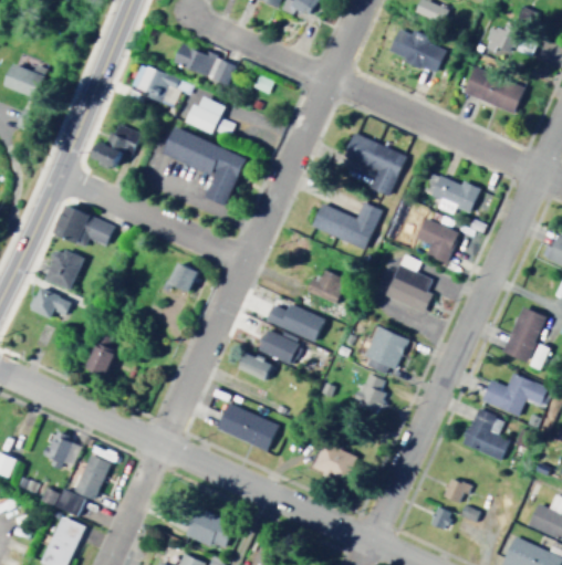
[(420,0),(415,11),(439,24),(447,11),(426,0),(420,0)]
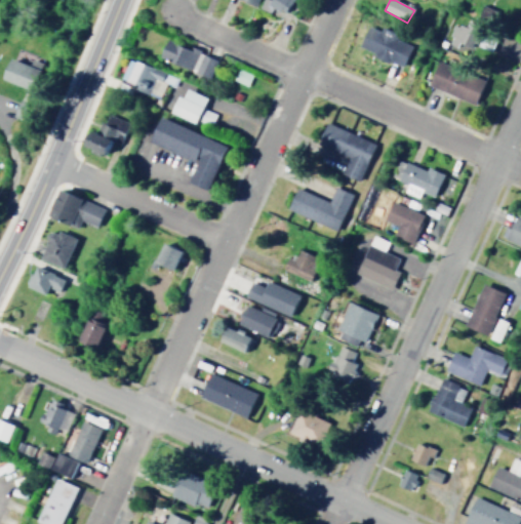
[(481,25),(469,22),(467,28),(454,24),(448,42),(474,49),(481,25)]
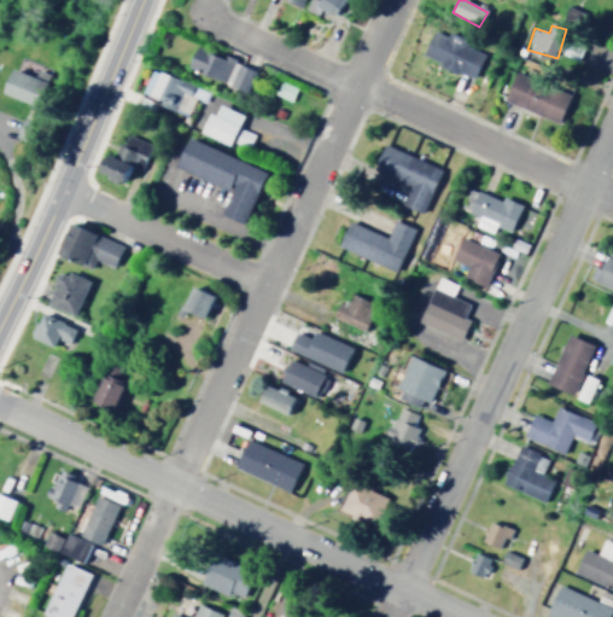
[(486,54),(468,47),(471,41),(450,33),(449,36),(436,31),(425,58),(477,79),(486,54)]
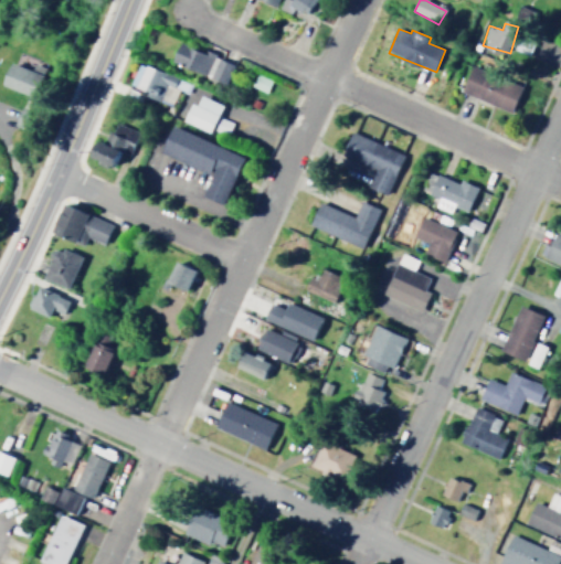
[(535,45),(520,39),(515,50),(530,56),(535,45)]
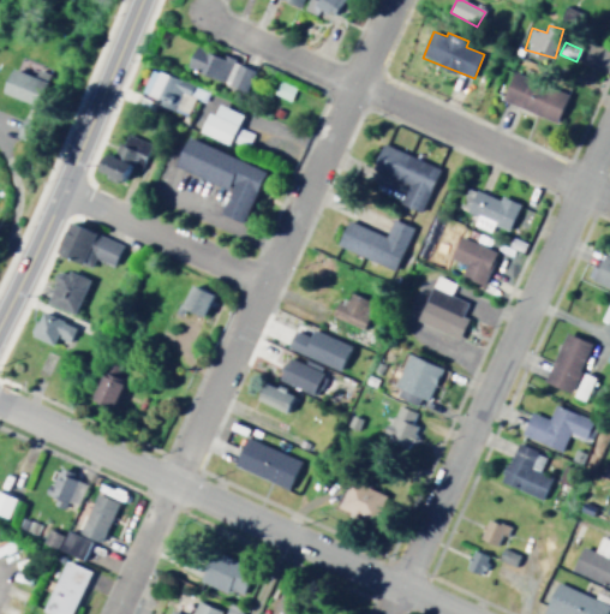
[(189,70),(249,91),(257,70),(197,48),(189,70)]
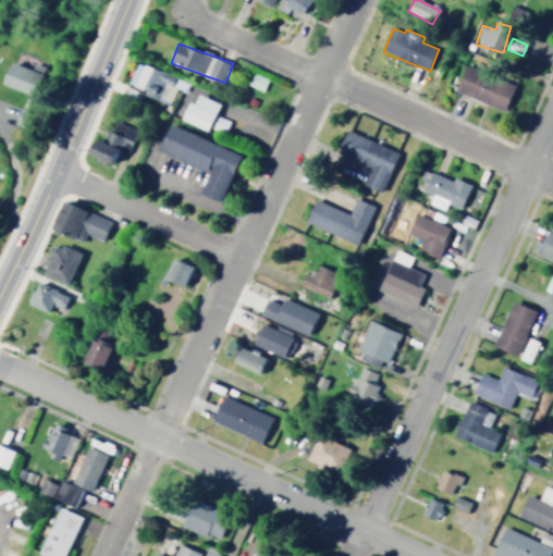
[(3,84),(34,97),(42,74),(13,62),(3,84)]
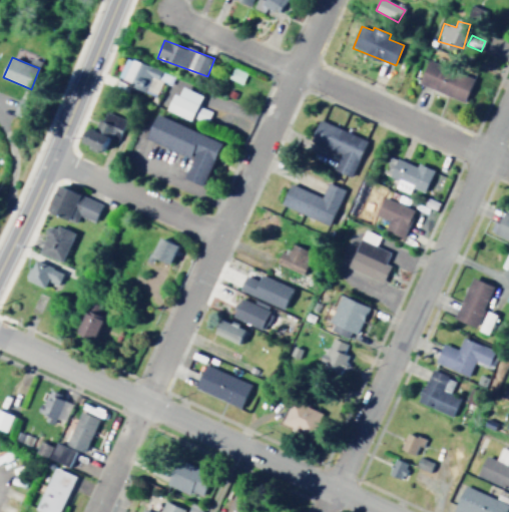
[(170,85),(174,75),(128,58),(119,82),(156,96),(161,82),(170,85)]
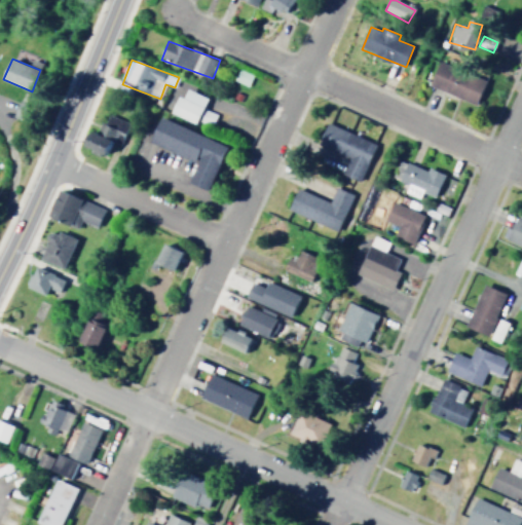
[(433,87),(479,105),(488,80),(442,63),(433,87)]
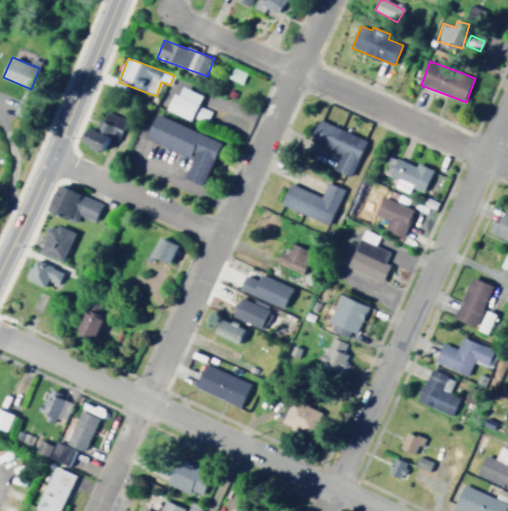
[(207,125),(211,111),(199,107),(203,95),(182,88),(180,95),(174,93),(168,111),(207,125)]
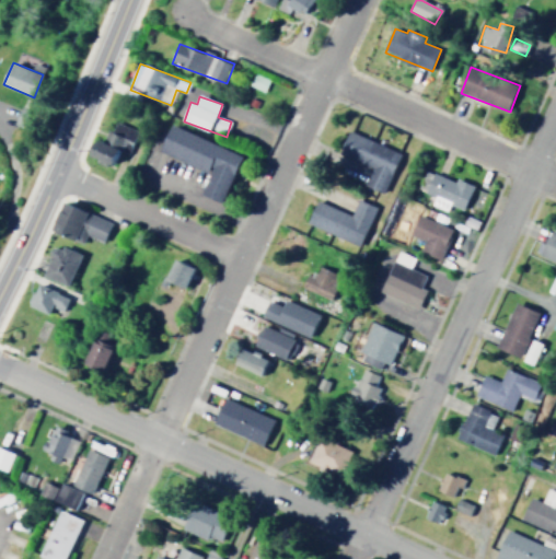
[(140,132),(115,121),(106,142),(100,139),(93,156),(124,170),(140,132)]
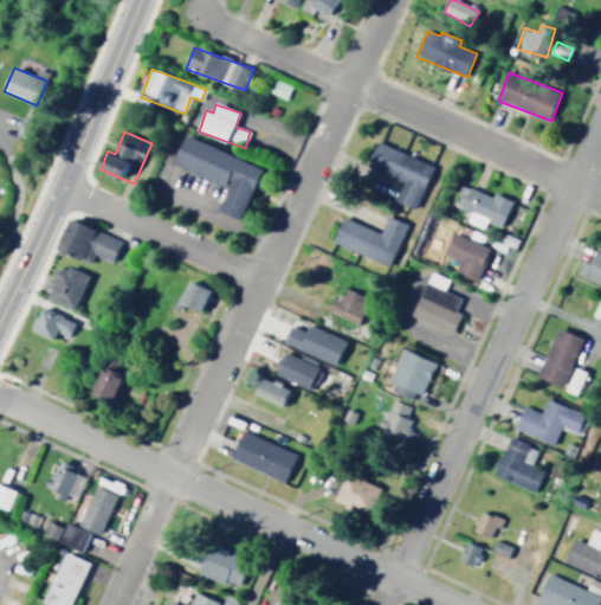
[(264,169),(188,136),(175,165),(230,188),(220,211),(243,220),(264,169)]
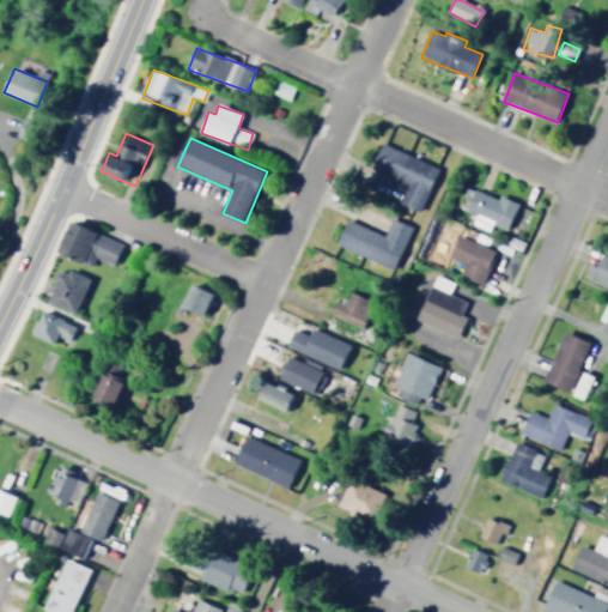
[(374,169),(409,183),(401,204),(421,212),(439,168),(383,144),(374,169)]
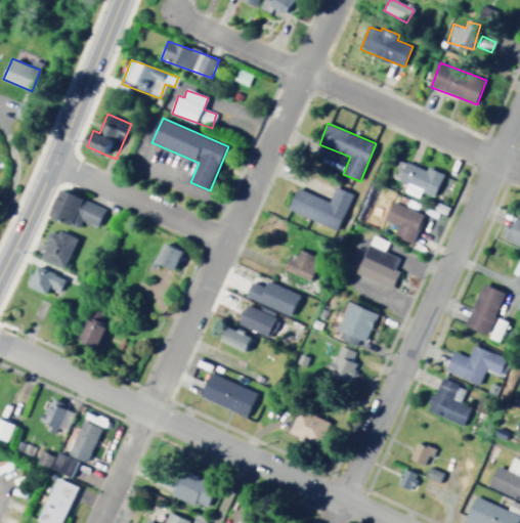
[(444,173),(428,168),(427,170),(399,160),(393,178),(408,183),(405,192),(420,198),(422,192),(436,198),(444,173)]
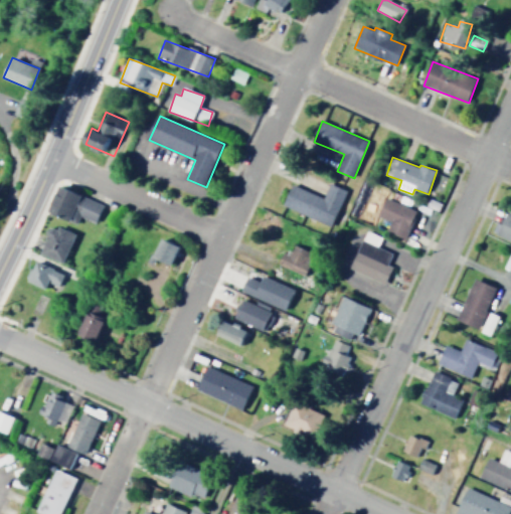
[(81,216),(98,223),(105,205),(60,186),(49,212),(77,224),(81,216)]
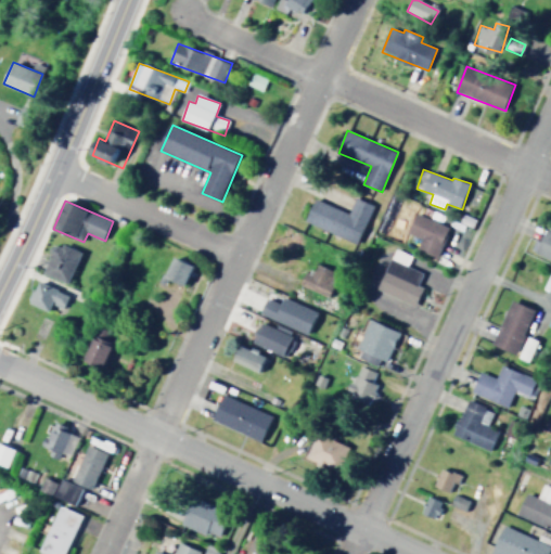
[(450,227),(417,214),(408,234),(422,240),(418,249),(438,258),(450,227)]
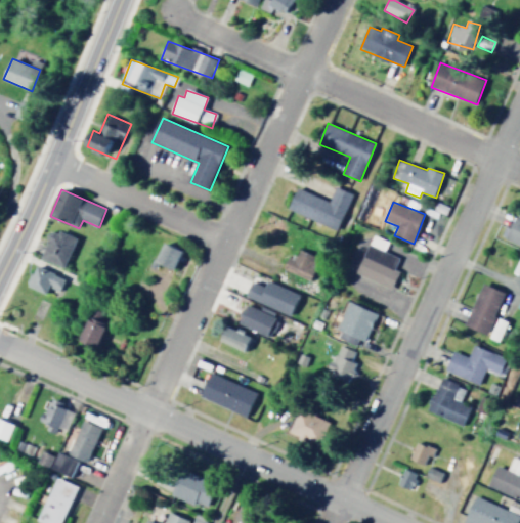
[(51,229),(41,259),(68,268),(78,238),(51,229)]
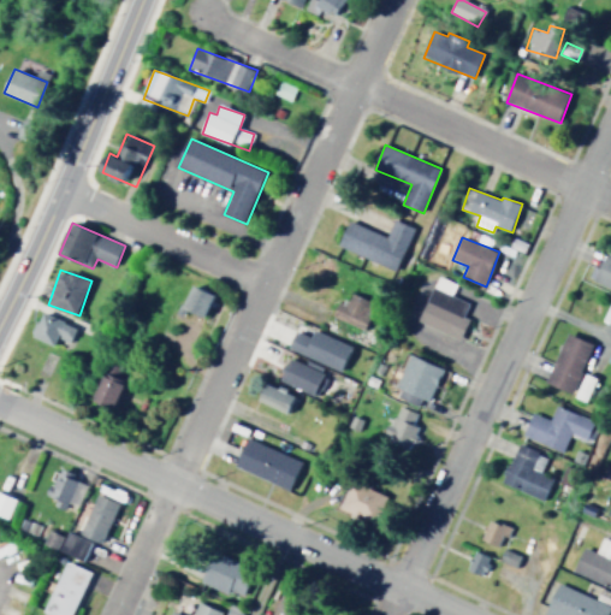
[(462,341),(470,319),(464,317),(470,303),(452,296),(457,284),(439,277),(420,324),(462,341)]
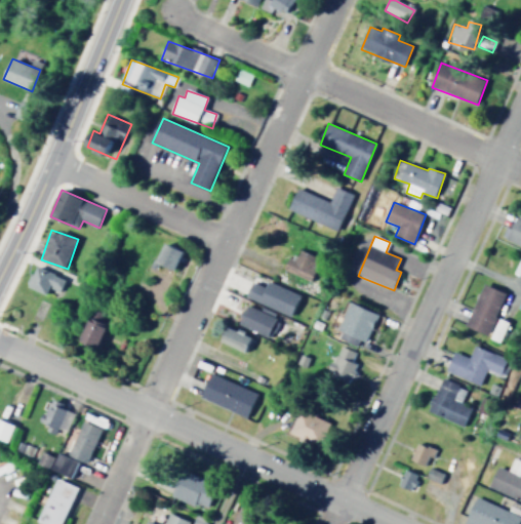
[(185,252),(166,244),(158,263),(175,271),(185,252)]
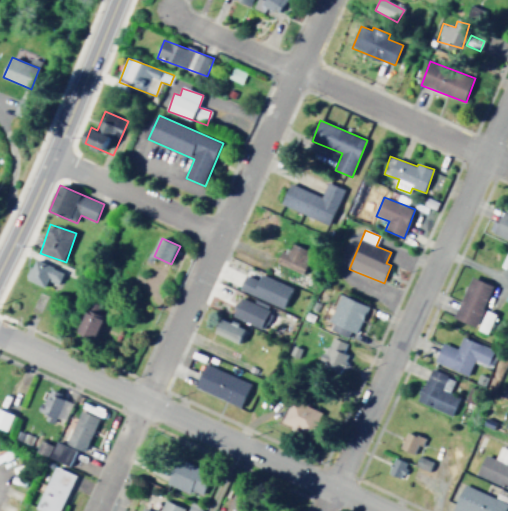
[(304,274),(313,252),(288,242),(279,264),(304,274)]
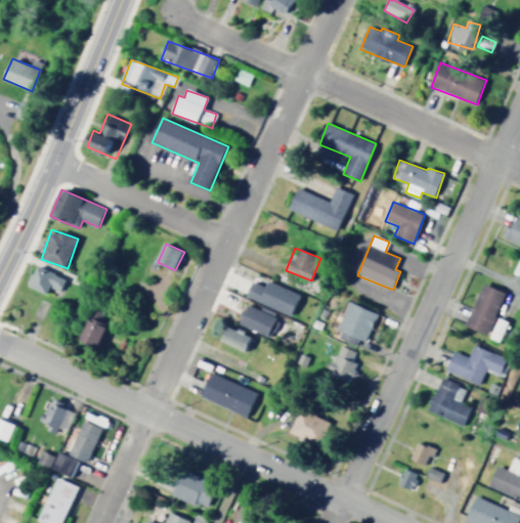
[(29,288),(47,296),(50,289),(59,293),(66,279),(37,267),(29,288)]
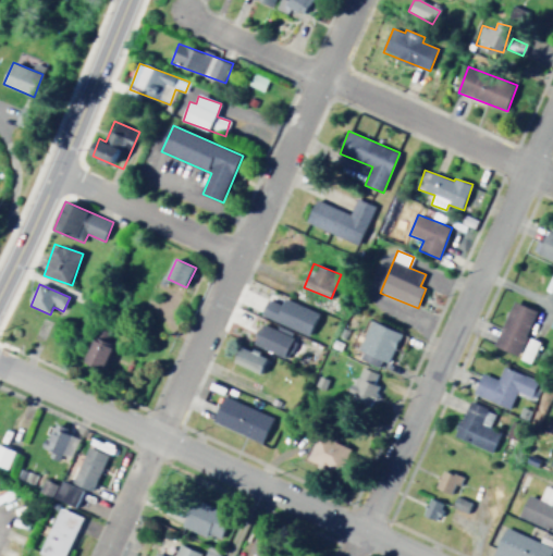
[(310,336),(319,313),(286,299),(284,306),(269,299),(262,317),(310,336)]
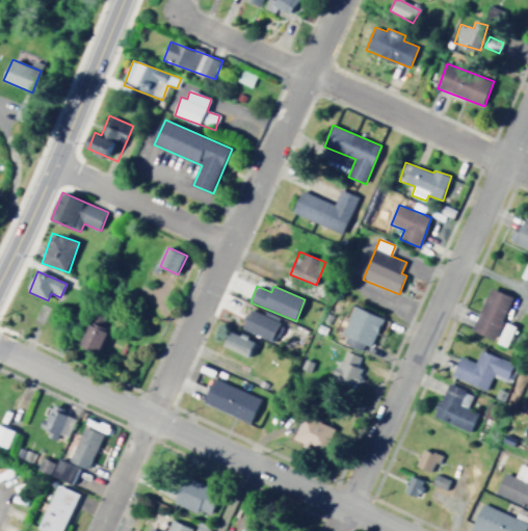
[(513,298),(491,288),(473,332),(496,341),(513,298)]
